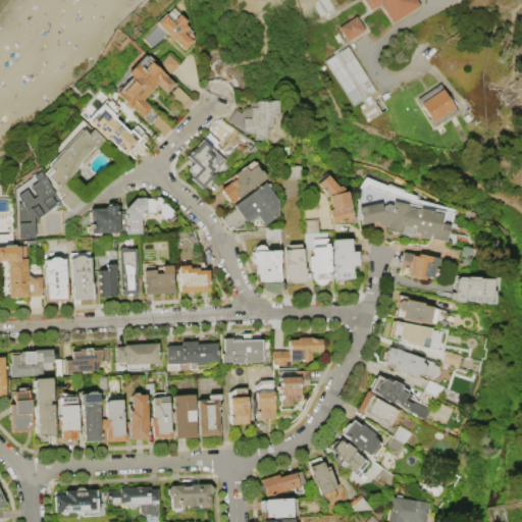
[(417,0),(364,0),(371,10),(381,4),(395,25),(422,7),(417,0)]
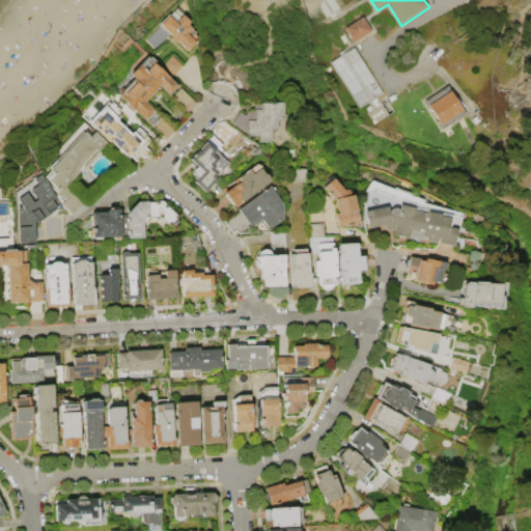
[(168,16),(174,22),(182,15),(190,22),(187,25),(195,32),(194,34),(197,37),(194,40),(196,43),(188,52),(176,42),(175,43),(171,38),(172,37),(164,29),(163,30),(157,25),(160,22),(161,23),(168,16)]
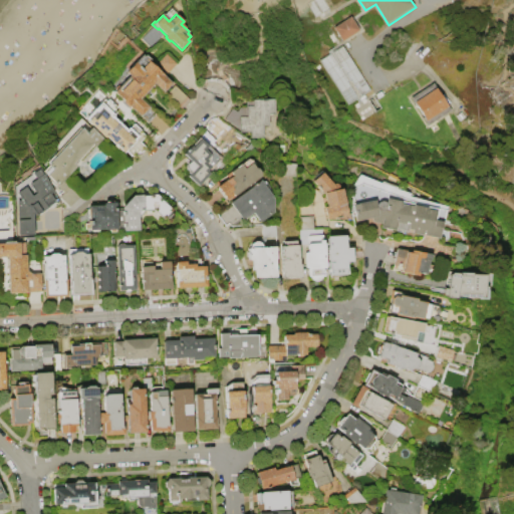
[(334,28),(351,17),(360,30),(343,41),(334,28)]
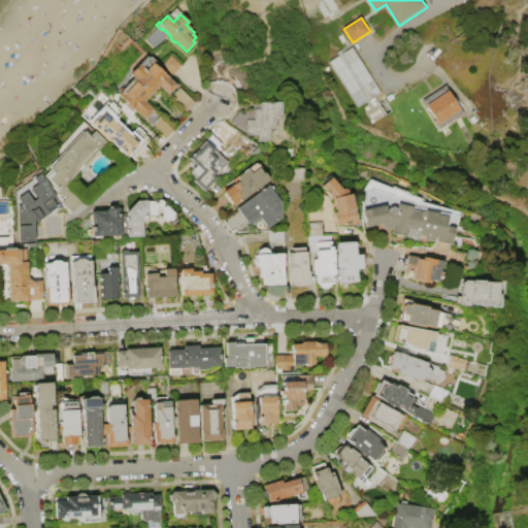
[(330,62),(353,47),(383,92),(359,107),(330,62)]
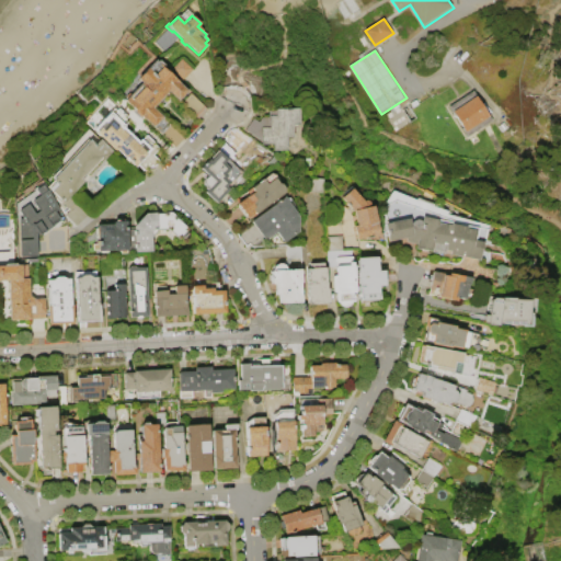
[(171,69),(181,59),(192,69),(182,80),(171,69)]
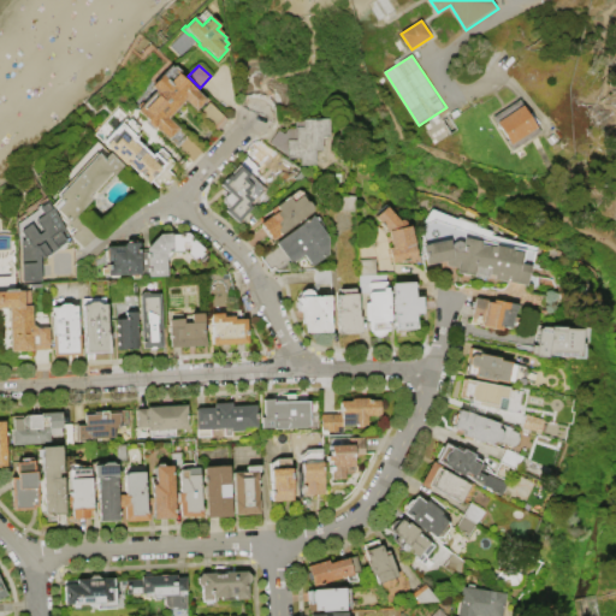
[(170,66),(206,99),(195,111),(183,100),(167,118),(178,129),(177,130),(201,152),(193,163),(154,126),(153,128),(147,123),(148,122),(136,110),(154,90),(149,87),(161,73),(161,75),(170,66)]
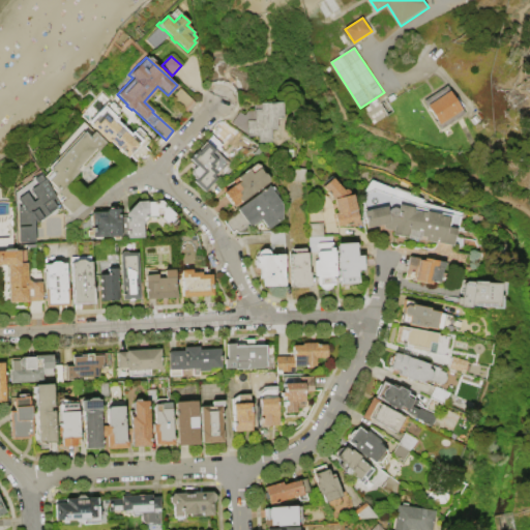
[(422,101),(446,86),(465,114),(441,129),(436,121),(436,120),(429,109),(428,109),(422,101)]
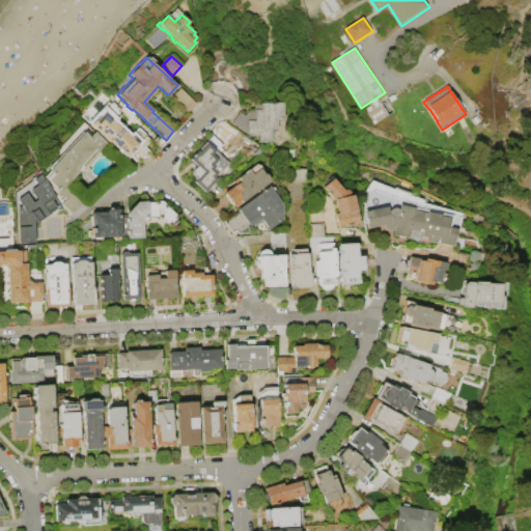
[(88,122),(107,103),(109,105),(111,103),(120,111),(117,113),(120,116),(116,120),(130,134),(132,132),(133,132),(138,128),(146,136),(145,137),(149,141),(144,146),(149,152),(149,155),(136,163),(130,156),(127,159),(100,133),(99,134),(89,126),(90,124),(88,122)]
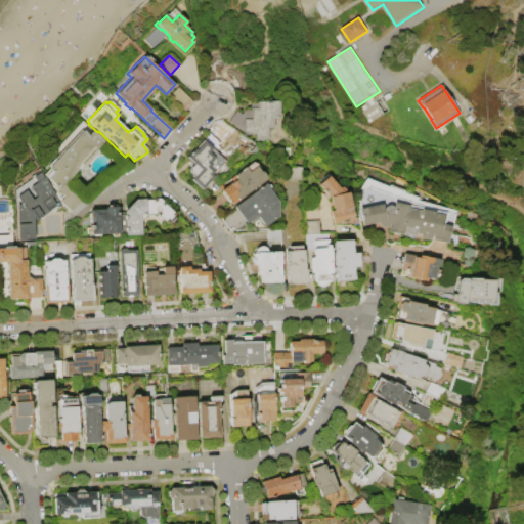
[(257,101),(279,101),(279,117),(273,117),(273,128),(267,128),(267,140),(255,140),(254,134),(244,135),(244,132),(228,121),(236,111),(241,114),(245,110),(250,110),(250,103),(257,103),(257,101)]
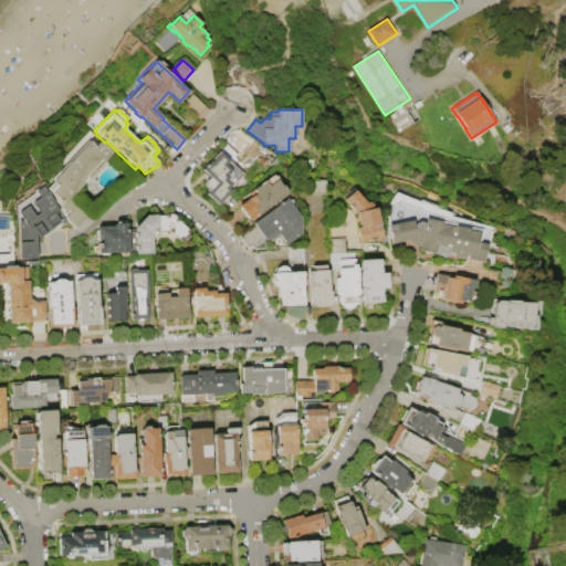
[(100,139),(112,152),(103,161),(101,159),(81,180),(83,182),(62,205),(48,190),(45,188),(51,182),(50,181),(52,180),(50,178),(86,140),(87,142),(88,140),(94,146),(100,139)]
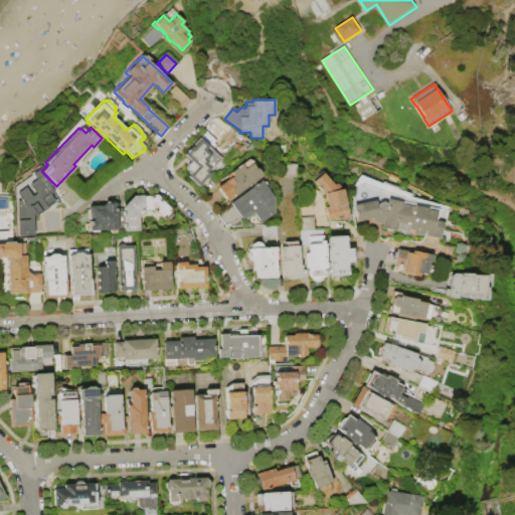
[(183,155),(191,146),(192,147),(200,139),(208,146),(205,149),(216,161),(207,171),(209,173),(198,186),(187,177),(190,174),(188,172),(188,171),(186,169),(186,166),(187,165),(190,161),(183,155)]
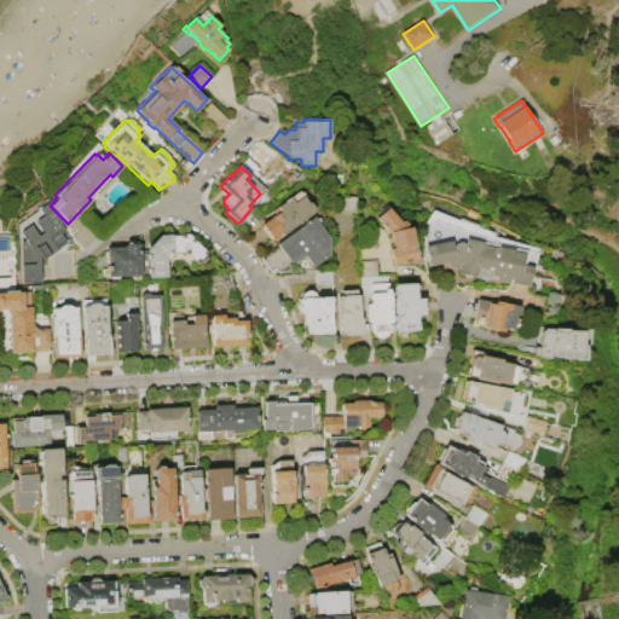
[(277,208),(289,198),(299,192),(300,194),(302,194),(306,198),(306,201),(307,203),(310,204),(313,209),(313,212),(282,237),(279,239),(278,237),(272,242),(261,227),(279,212),(277,208)]
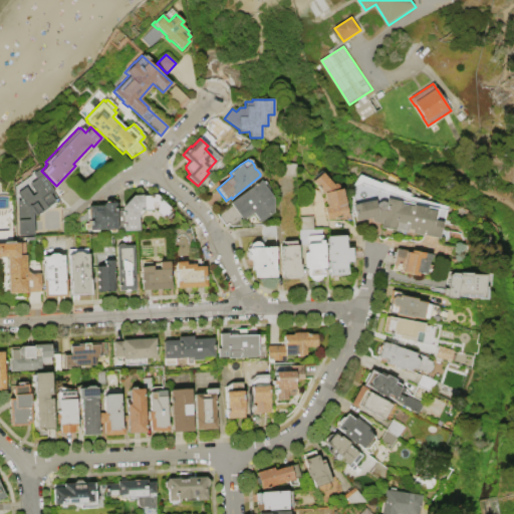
[(282,163),(296,164),(295,177),(281,176),(282,163)]
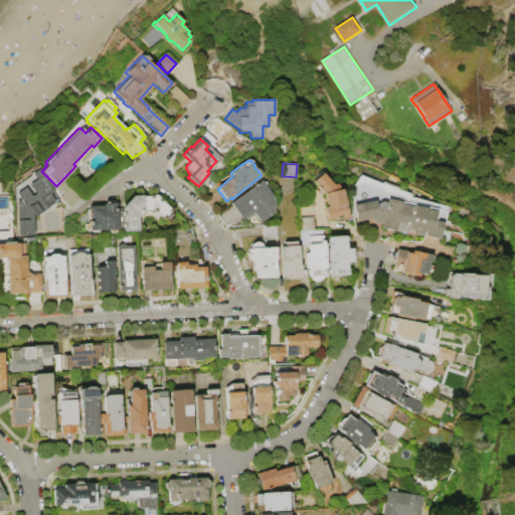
[(39,168),(53,194),(50,196),(55,203),(46,210),(40,203),(39,204),(41,208),(39,213),(34,213),(35,234),(19,235),(16,184),(39,168)]
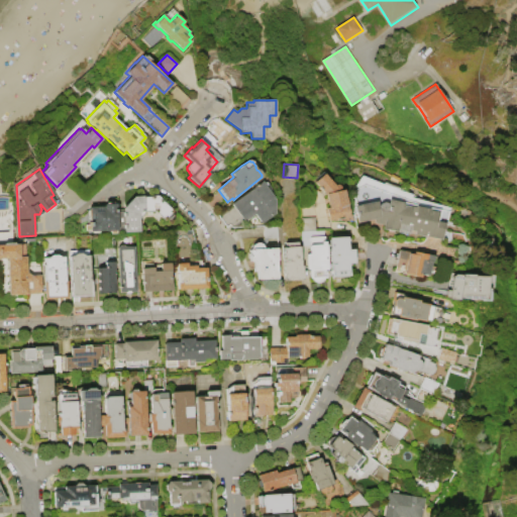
[(315,182),(324,173),(334,185),(338,184),(340,187),(341,190),(344,189),(350,216),(328,221),(326,208),(329,207),(326,195),(315,182)]
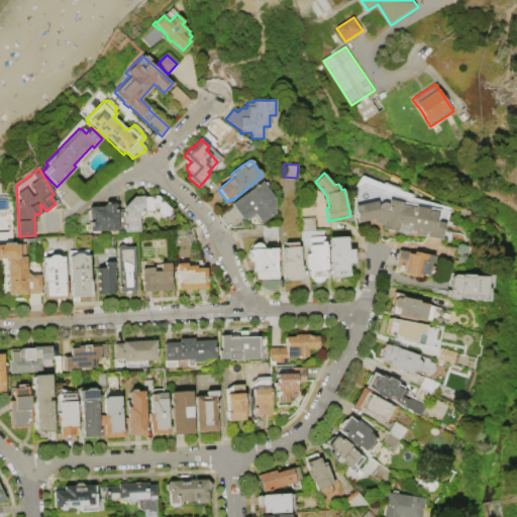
[(385,182),(401,188),(400,189),(413,194),(412,197),(450,208),(445,230),(444,230),(442,240),(415,234),(415,231),(411,230),(410,233),(404,231),(404,233),(398,232),(398,231),(397,231),(396,231),(395,231),(393,231),(390,231),(388,230),(387,230),(383,229),(384,225),(374,223),(374,219),(357,222),(354,206),(356,205),(353,197),(357,188),(356,185),(362,175),(385,183),(385,182)]
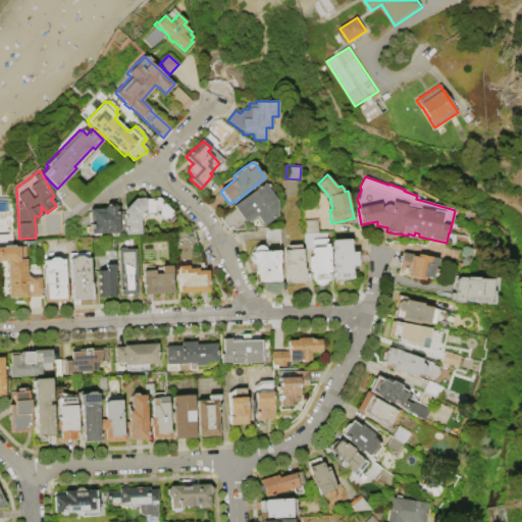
[(235,206),(264,184),(277,201),(277,216),(264,226),(256,215),(247,222),(235,206)]
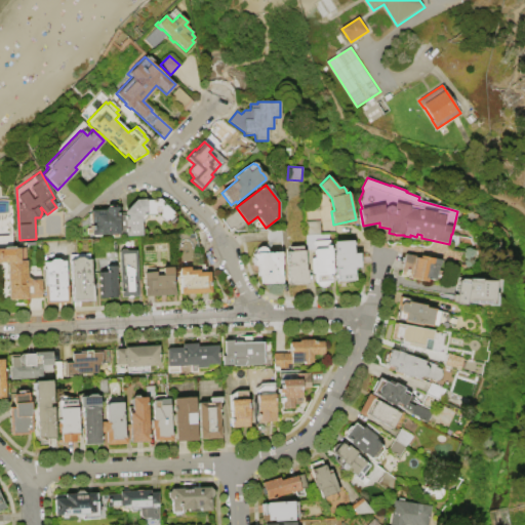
[(124,211),(134,199),(145,199),(145,200),(154,200),(154,199),(159,198),(163,201),(163,203),(176,214),(173,217),(175,219),(172,224),(169,221),(167,225),(156,214),(147,214),(147,216),(140,223),(142,236),(125,237),(124,211)]
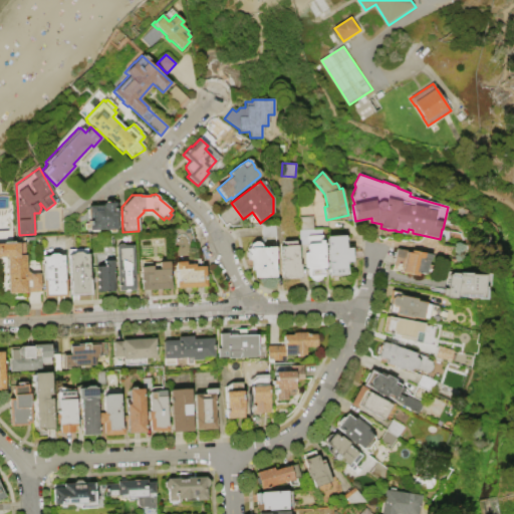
[(88,206),(102,205),(102,204),(105,203),(104,202),(112,201),(112,203),(114,203),(114,205),(116,205),(116,206),(116,213),(115,213),(116,229),(115,229),(115,232),(109,233),(109,230),(104,230),(104,229),(98,229),(97,232),(92,232),(91,230),(89,230),(89,225),(88,226),(88,221),(89,221),(88,215),(86,215),(86,209),(88,209),(88,206)]
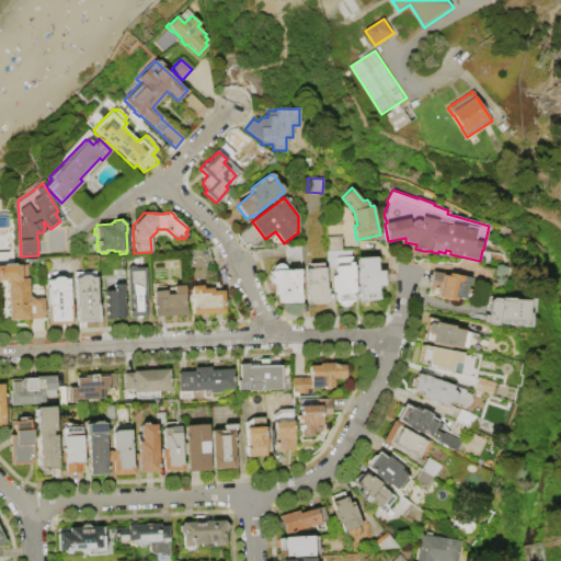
[(327,251),(328,251),(328,238),(342,237),(342,251),(352,250),(352,266),(354,266),(355,293),(354,293),(354,302),(352,302),(352,306),(348,308),(345,308),(342,308),(340,306),(339,302),(336,302),(336,294),(332,294),(332,276),(334,276),(334,267),(328,268),(327,251)]
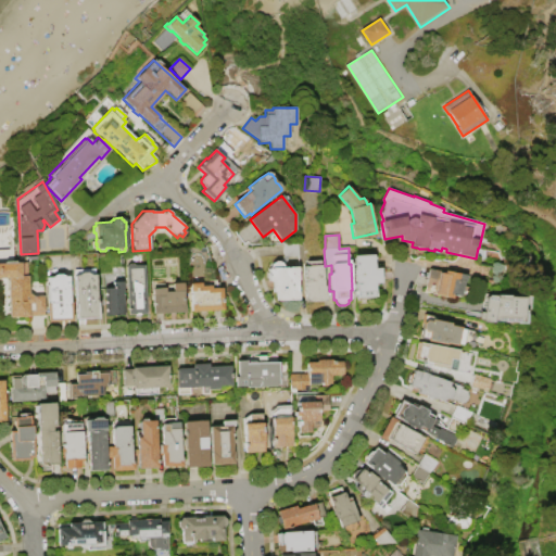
[(353,256),(373,255),(374,269),(380,269),(380,283),(376,285),(376,298),(356,299),(355,285),(354,286),(353,256)]
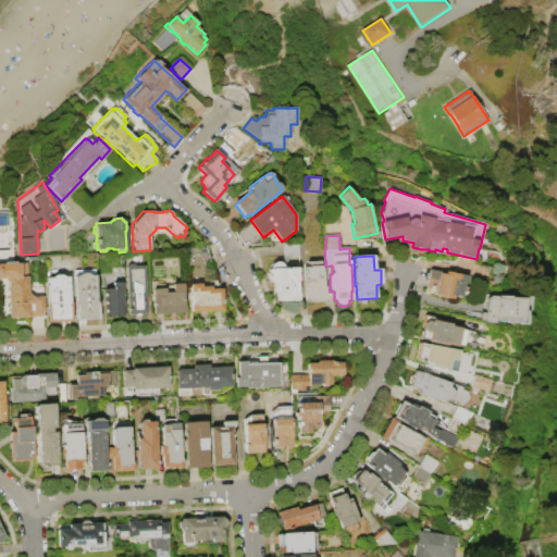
[(0,263),(2,263),(3,262),(14,261),(16,262),(26,262),(28,293),(33,297),(44,296),(45,317),(10,318),(8,279),(0,279),(0,263)]
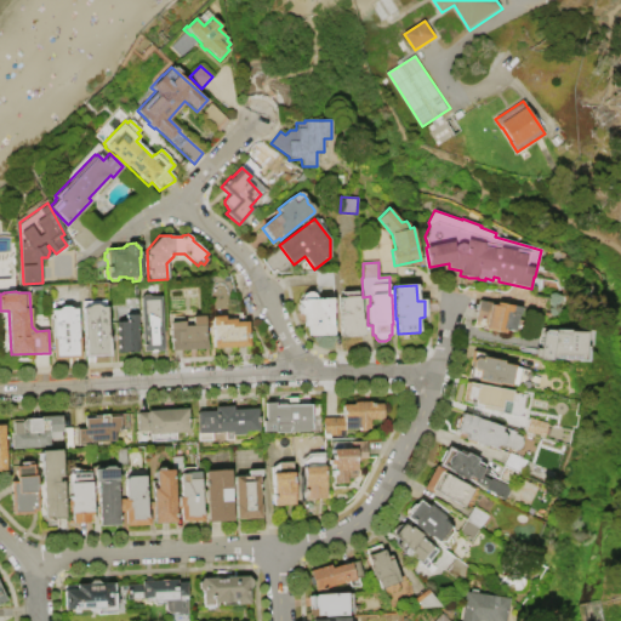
[(340,312),(341,312),(340,298),(342,298),(342,292),(357,292),(358,297),(360,297),(360,319),(363,319),(364,337),(341,339),(340,312)]
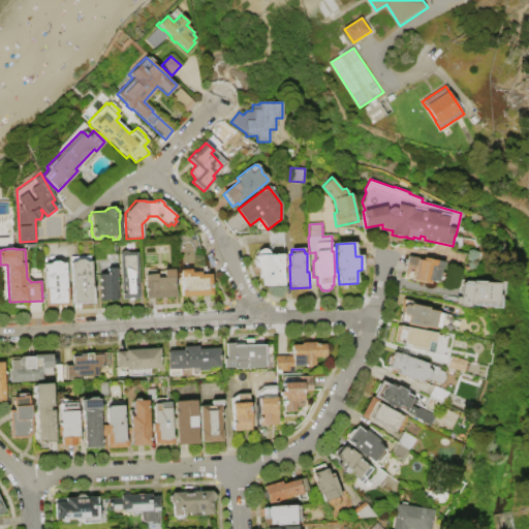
[(255,256),(257,255),(257,254),(258,252),(258,251),(260,250),(262,250),(265,250),(269,251),(270,255),(283,254),(284,286),(263,287),(262,279),(259,279),(259,268),(255,269),(255,256)]
